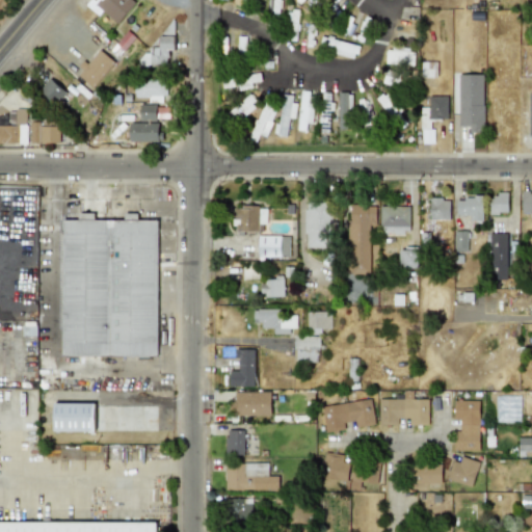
[(114,26),(135,0),(91,0),(88,4),(114,26)]
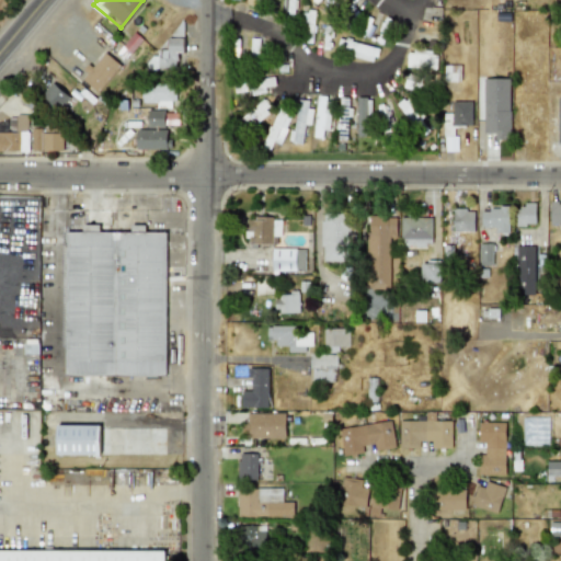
[(313,43),(315,11),(306,11),(305,43),(313,43)]
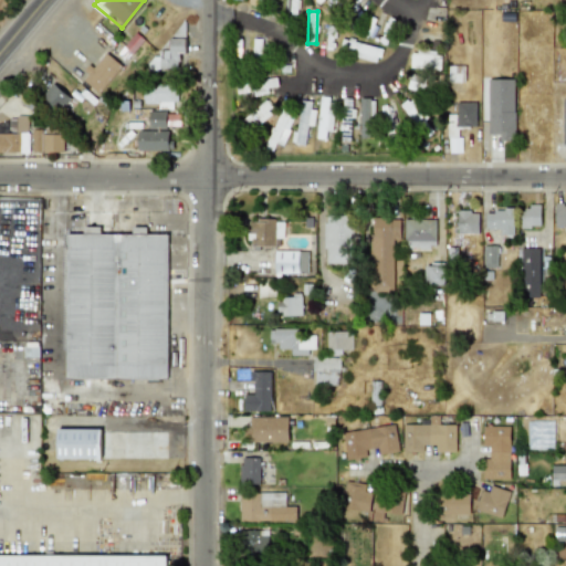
[(185,53),(185,38),(169,39),(169,53),(148,54),(149,72),(179,71),(179,53),(185,53)]
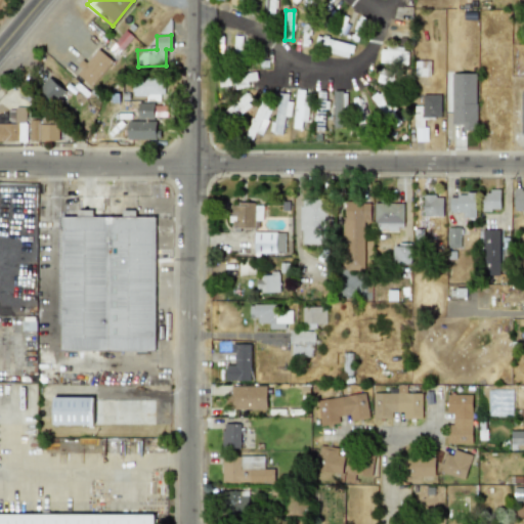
[(242,37),(234,36),(233,51),(241,51),(242,37)]
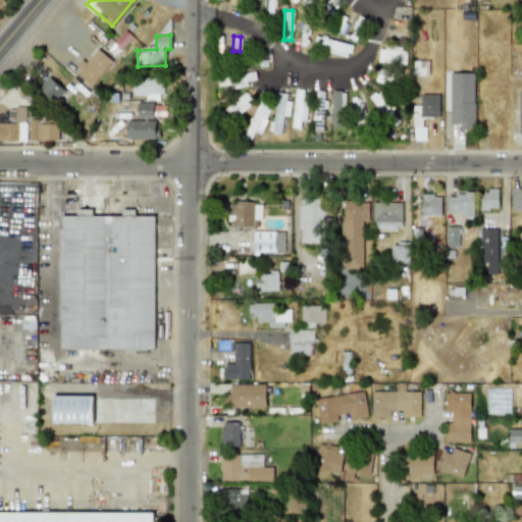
[(74,70),(90,85),(112,62),(97,47),(74,70)]
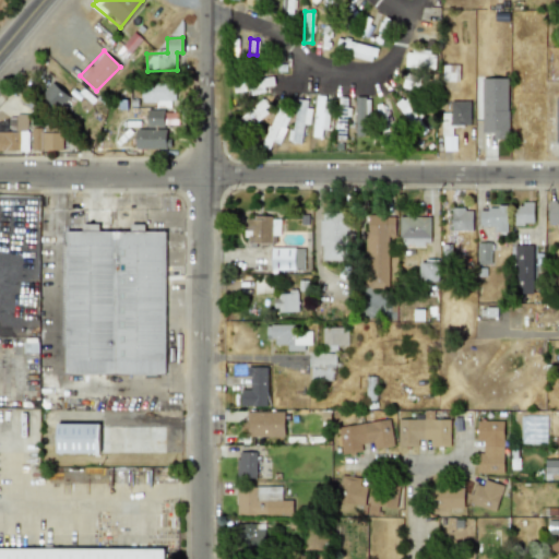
[(436,70),(436,51),(406,50),(405,69),(436,70)]
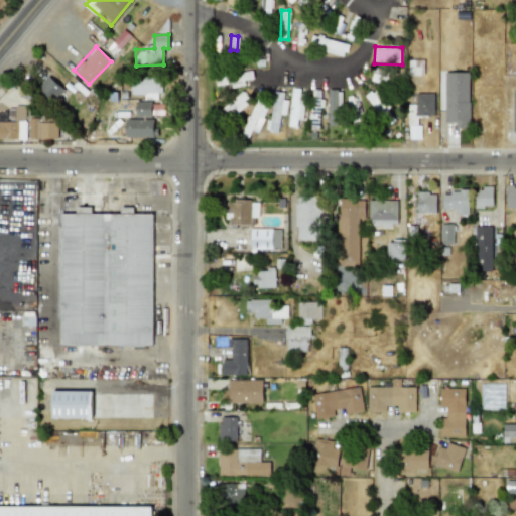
[(423,60),(408,59),(407,76),(423,76),(423,60)]
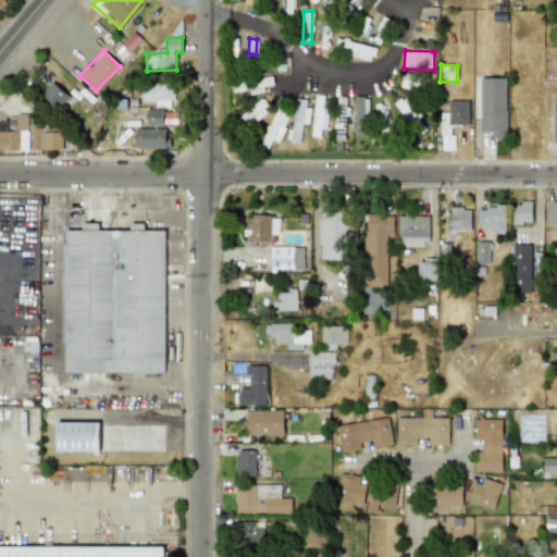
[(400,85),(411,91),(415,86),(422,89),(425,83),(407,73),(400,85)]
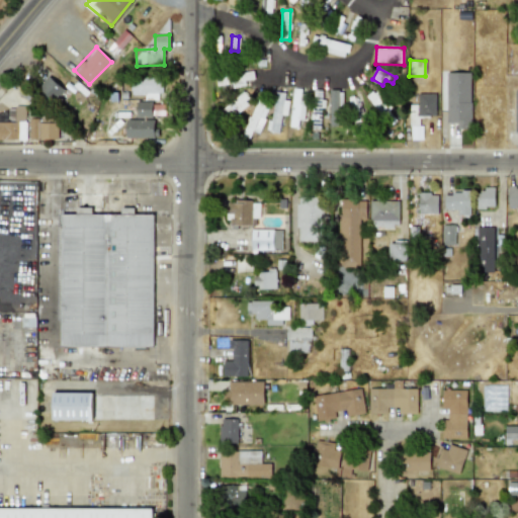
[(246,85),(245,81),(254,79),(253,70),(214,77),(217,86),(232,83),(233,88),(246,85)]
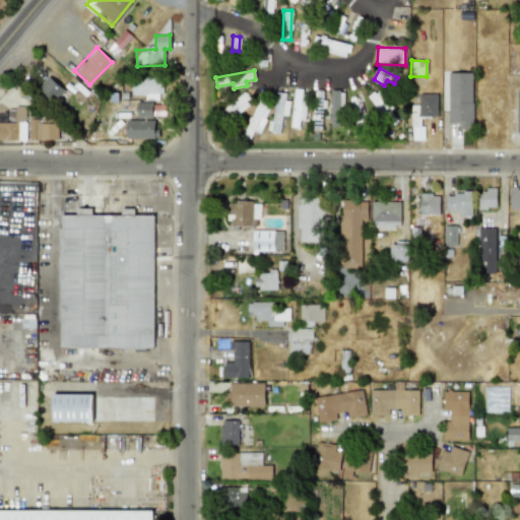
[(54,107),(68,92),(50,75),(36,89),(54,107)]
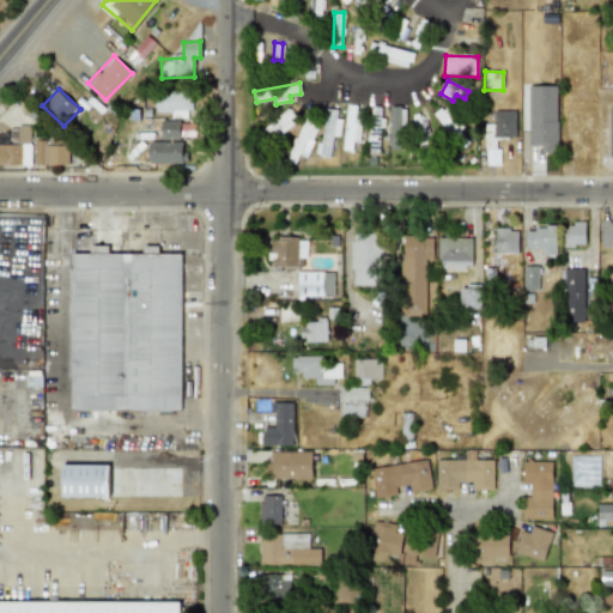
[(155,91),(155,116),(192,116),(192,91),(155,91)]
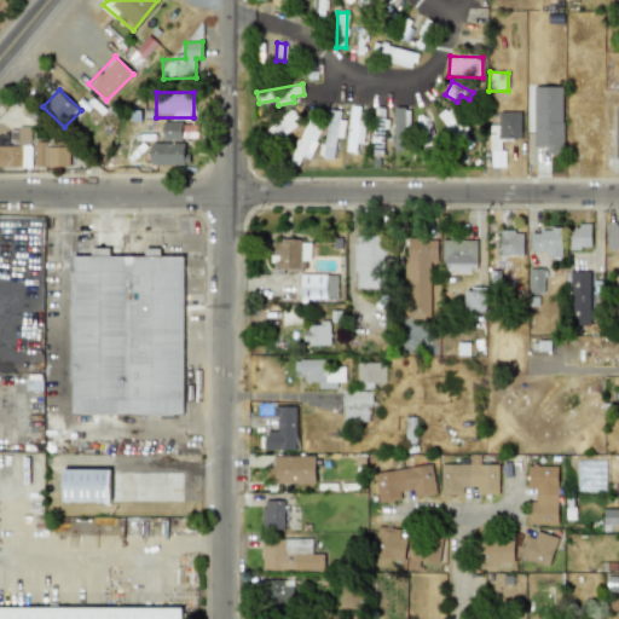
[(364,144),(365,108),(350,106),(347,152),(356,152),(357,144),(364,144)]
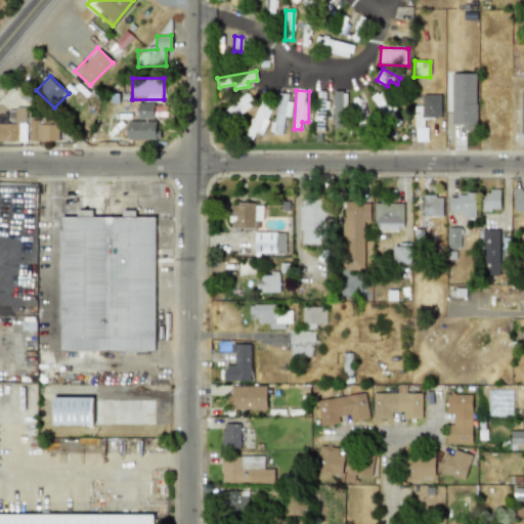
[(373,96),(391,128),(402,122),(384,90),(373,96)]
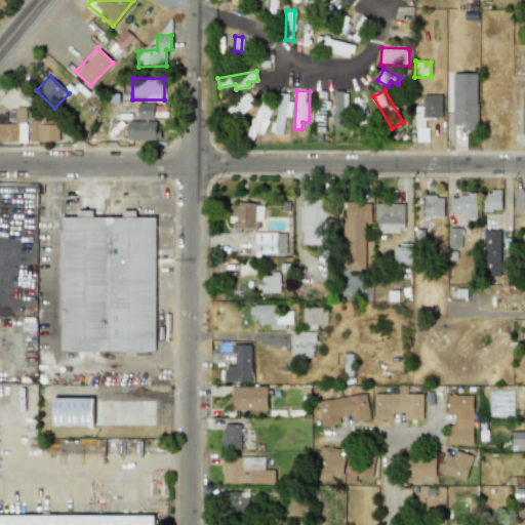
[(254,101),(247,92),(227,110),(234,118),(254,101)]
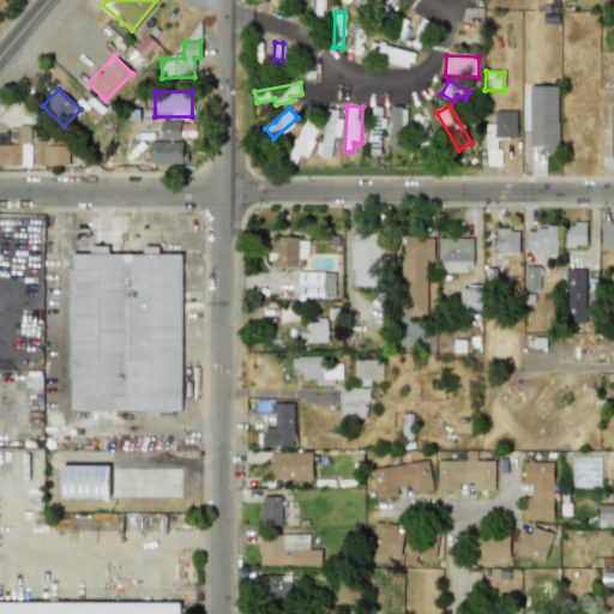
[(391,150),(405,149),(404,108),(390,108),(391,150)]
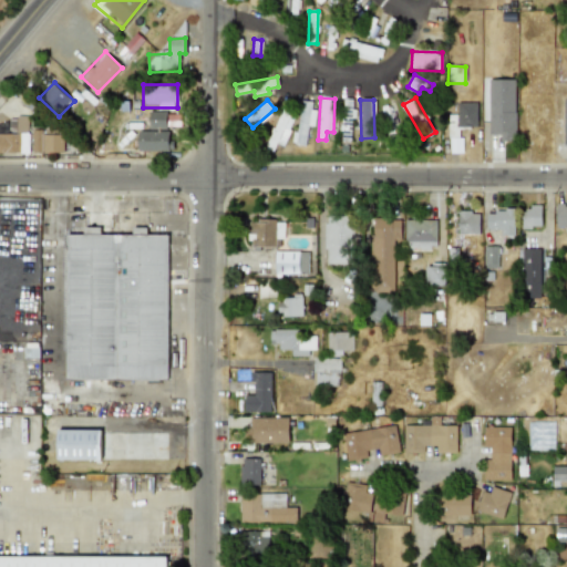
[(291,144),(306,145),(308,125),(312,125),(315,102),(300,101),(298,134),(292,133),(291,144)]
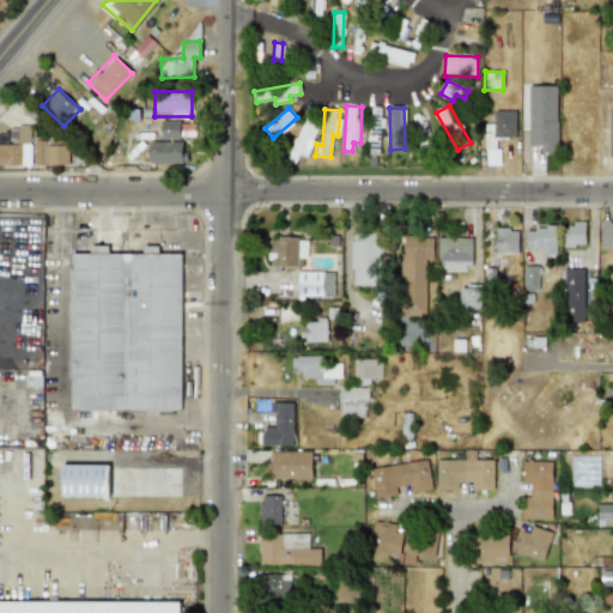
[(516,110),(493,110),(493,125),(485,125),(484,150),(496,150),(496,138),(515,138),(516,110)]
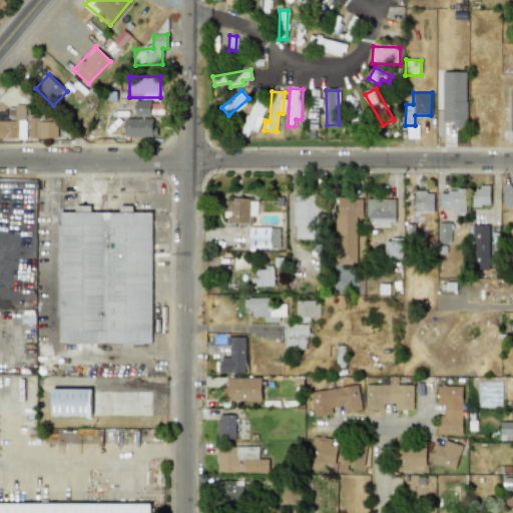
[(254,132),(270,101),(258,96),(238,134),(246,138),(250,130),(254,132)]
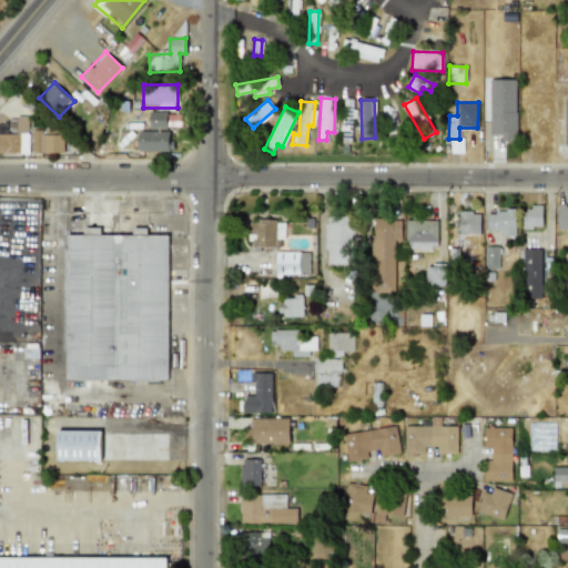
[(150,112),(150,131),(138,131),(138,151),(170,151),(170,112),(150,112)]
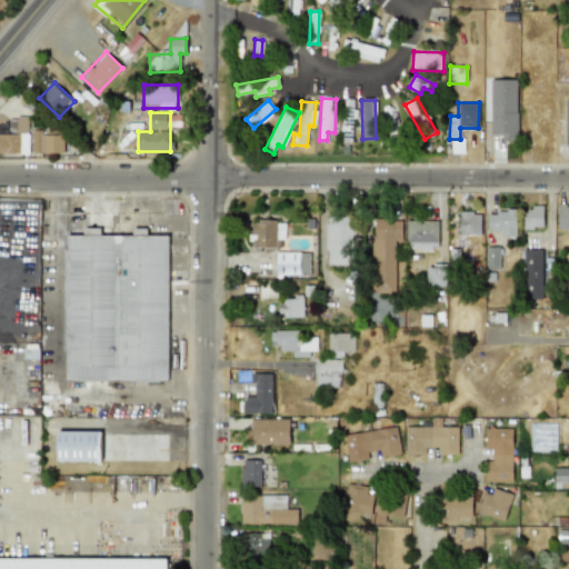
[(0,152),(30,152),(30,117),(17,117),(17,136),(0,136),(0,152)]
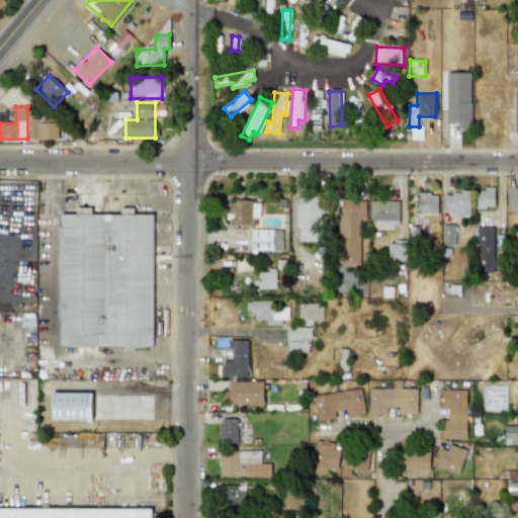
[(62,139),(62,118),(29,118),(29,139),(62,139)]
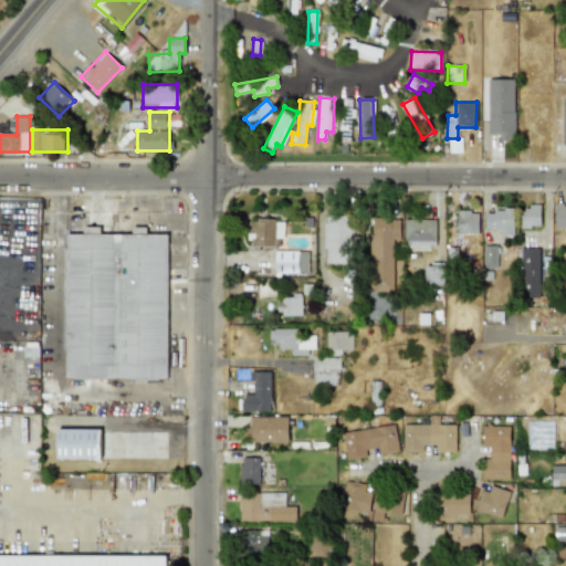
[(554,227),(565,227),(565,202),(554,202),(554,227)]
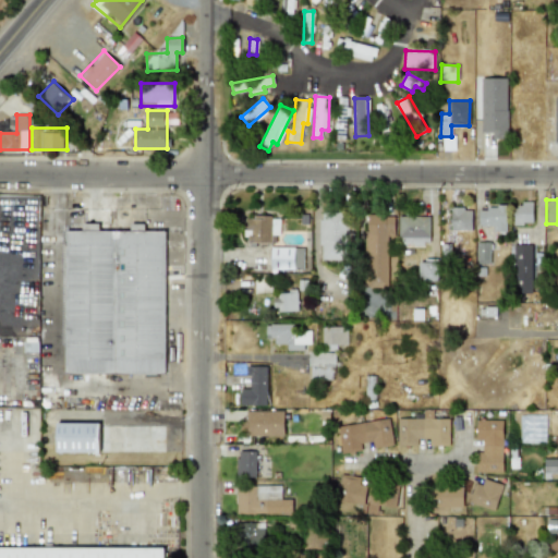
[(513,202),(513,225),(533,225),(533,202),(513,202)]
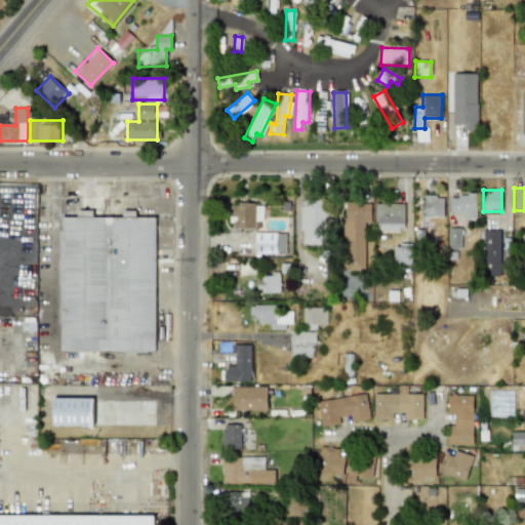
[(457,219),(477,219),(477,193),(450,193),(450,211),(457,211),(457,219)]
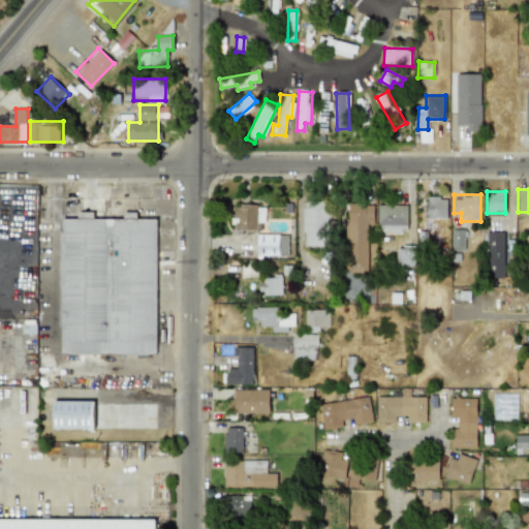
[(447,218),(446,195),(427,195),(427,218),(447,218)]
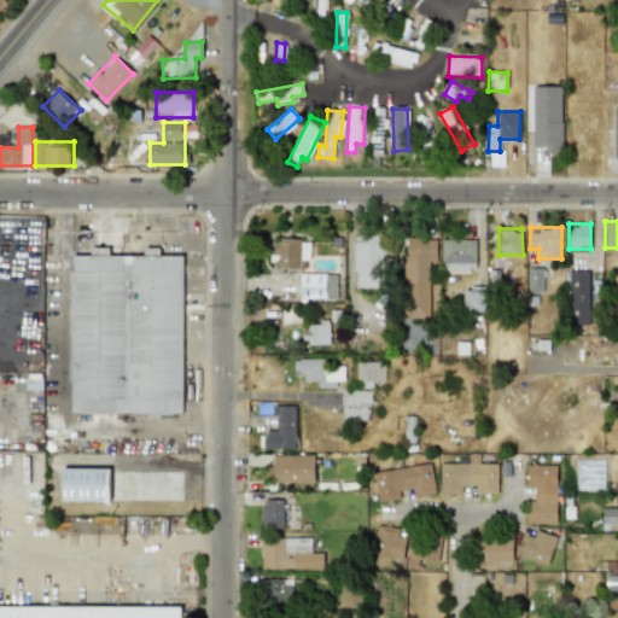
[(384,235),(353,235),(353,287),(384,287),(384,235)]
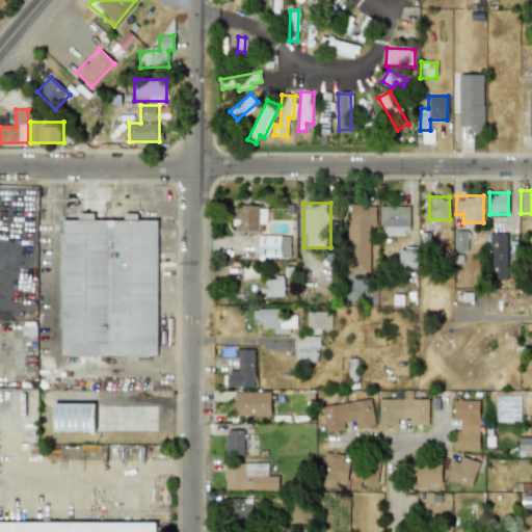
[(233,206),(233,232),(266,232),(266,206),(233,206)]
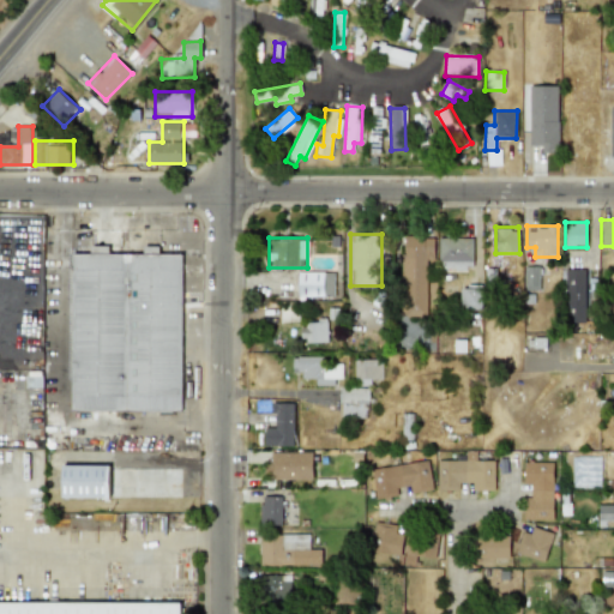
[(401,315),(429,315),(429,238),(401,238),(401,315)]
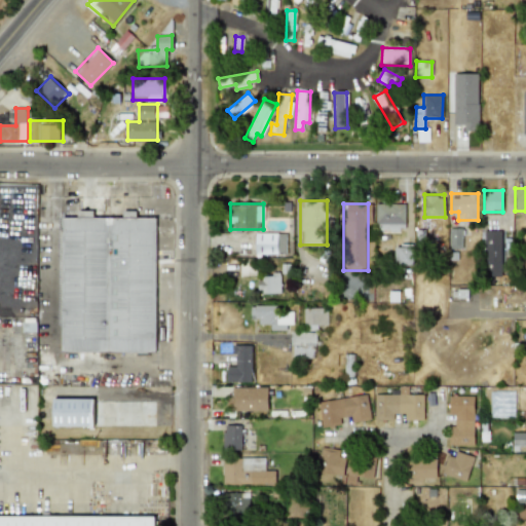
[(376,231),(405,231),(405,203),(376,203),(376,231)]
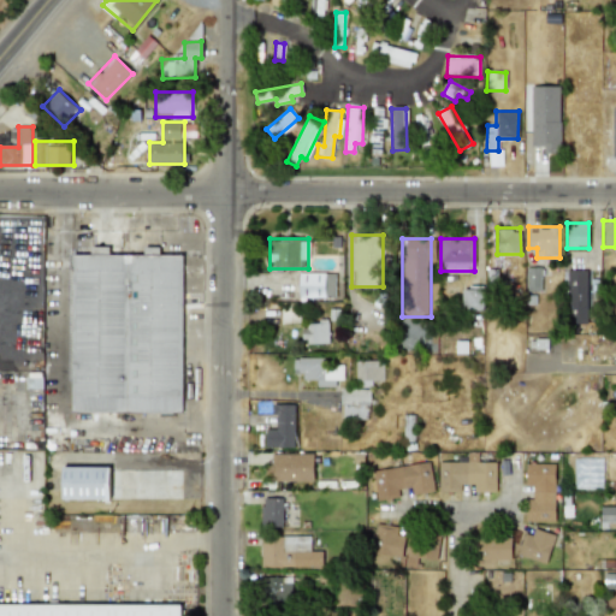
[(163,255),(185,255),(184,366),(206,366),(205,403),(184,403),(184,413),(73,412),(75,272),(75,255),(93,255),(93,247),(112,247),(112,255),(147,255),(147,248),(163,248),(163,255)]
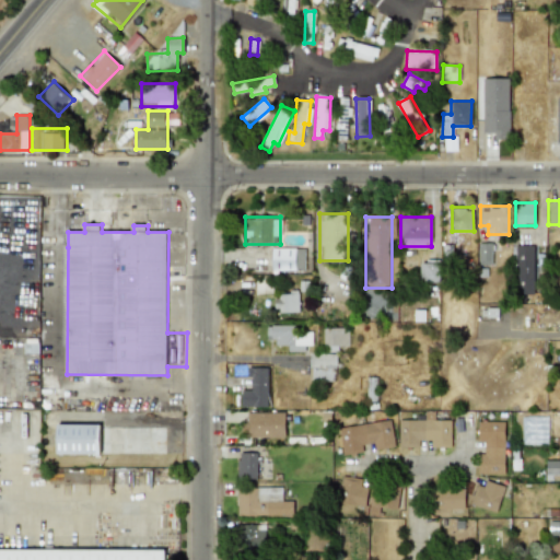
[(493,265),(493,242),(478,242),(478,265),(493,265)]
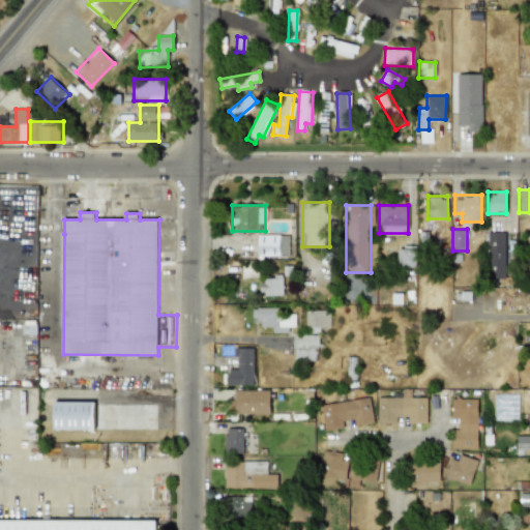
[(490,233),(490,277),(506,277),(506,233),(490,233)]
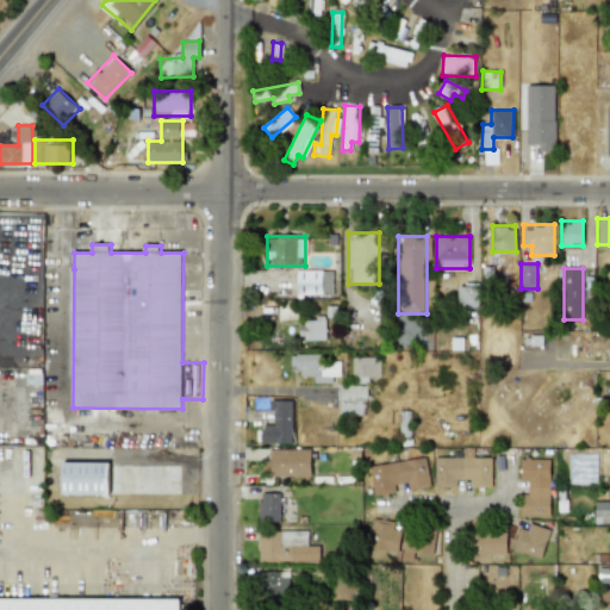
[(332,271),(296,271),(296,294),(332,294),(332,271)]
